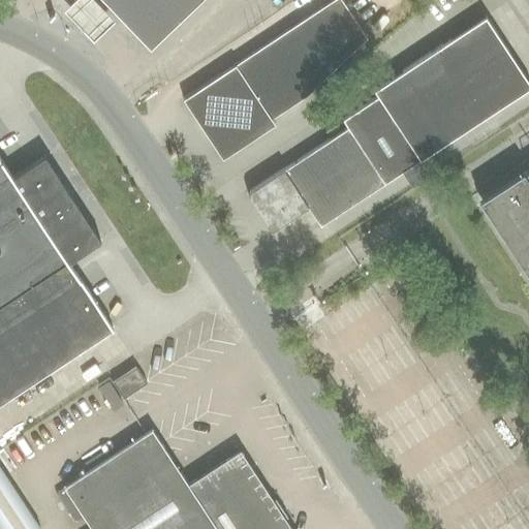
[(70,0),(65,4),(95,36),(117,16),(102,0),(70,0)]
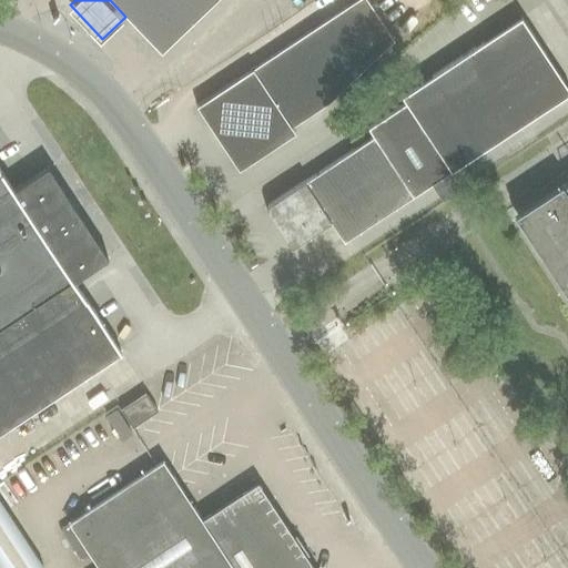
[(112,0),(162,52),(215,0),(112,0)]
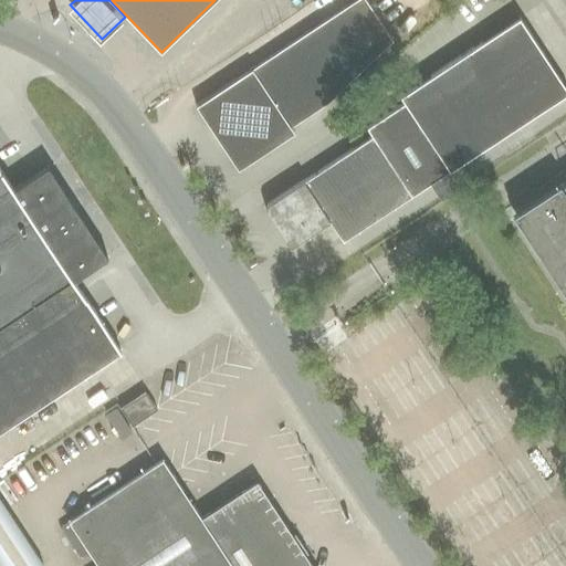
[(391,40),(365,0),(353,0),(196,105),(238,169),(294,132),(290,126),(325,103),(384,48),(391,40)]
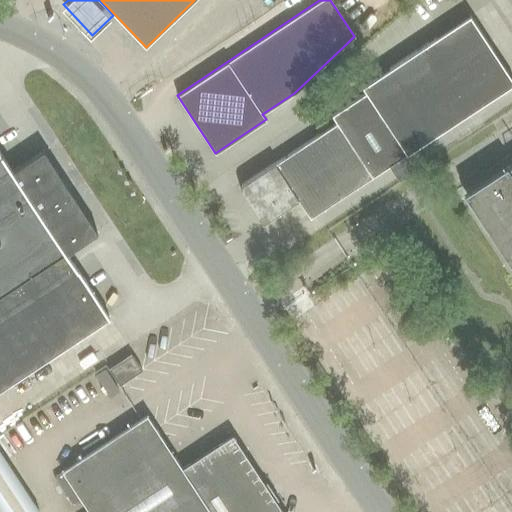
[(296,200),(307,218),(511,87),(511,83),(470,18),(361,88),(365,94),(331,116),(335,124),(273,164),(273,163),(239,184),(238,190),(259,223),(296,200)]
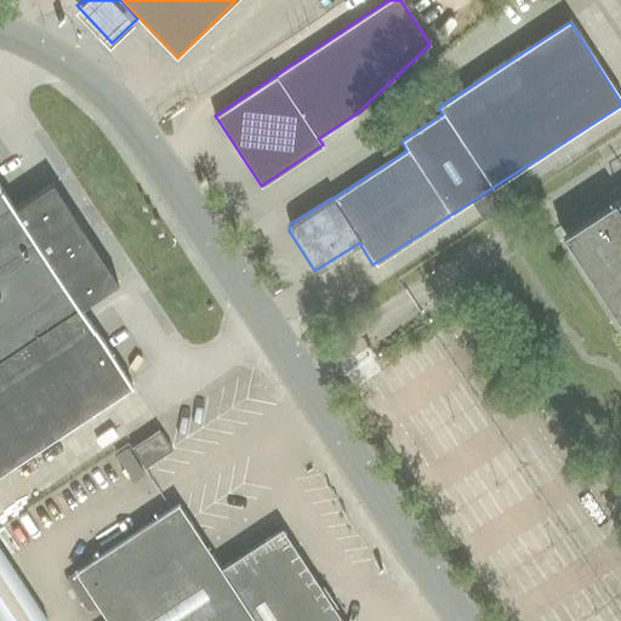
[(0,187),(0,472),(131,386),(79,307),(117,283),(51,183),(13,208),(0,187)]
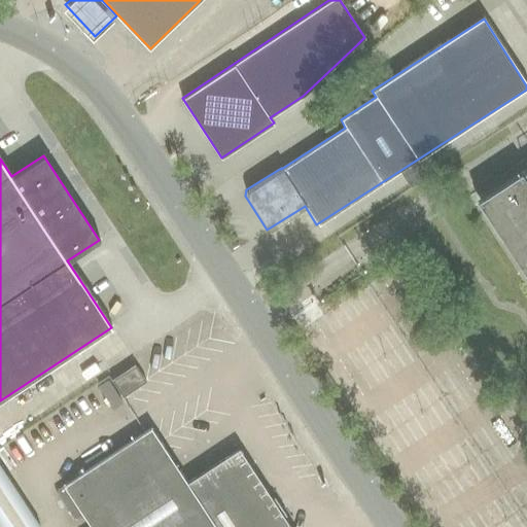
[(526,169),(476,204),(526,281),(526,169)]
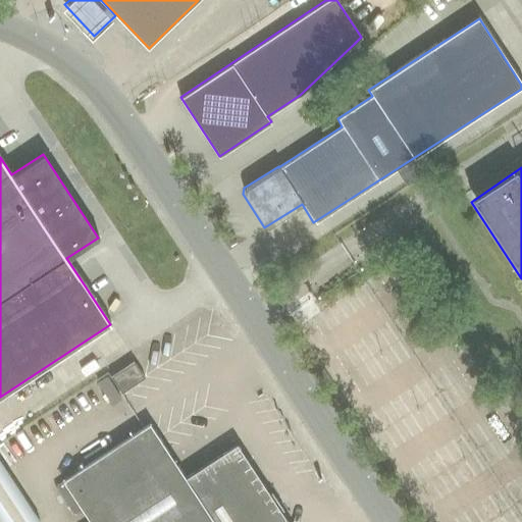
[(120,393),(144,377),(133,361),(109,376),(120,393)]
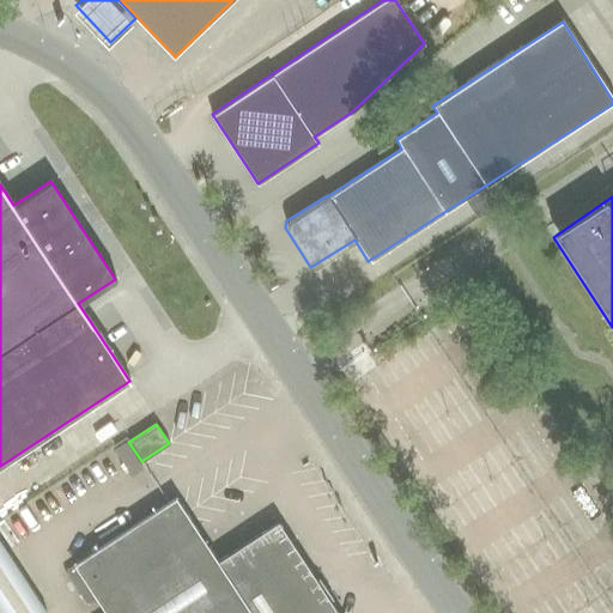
[(73,565),(65,571),(86,602),(95,596),(104,612),(334,612),(275,525),(242,547),(241,545),(217,560),(175,497),(73,565)]
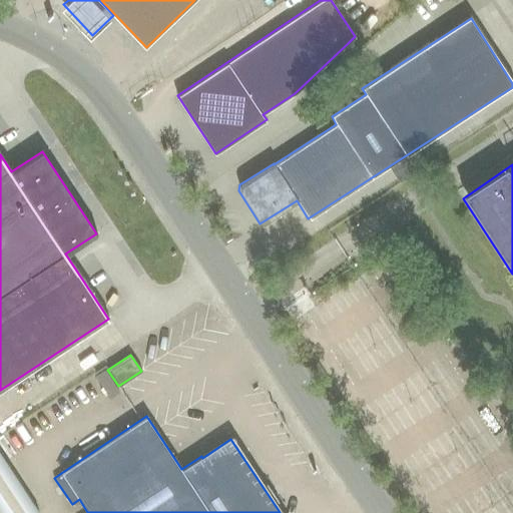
[(0,511),(1,512),(37,512),(39,512),(0,452),(0,511)]
